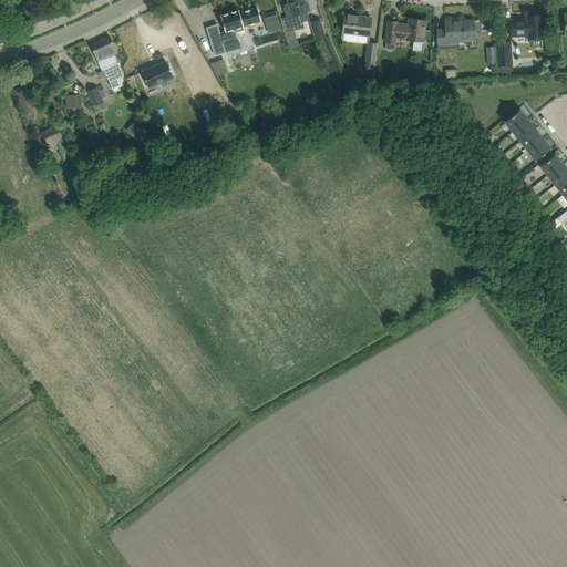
[(286,17),(282,18),(287,31),(303,27),(302,21),(309,19),(307,11),(309,10),(307,2),(305,3),(303,0),(287,0),(289,3),(285,4),(284,8),(286,17)]
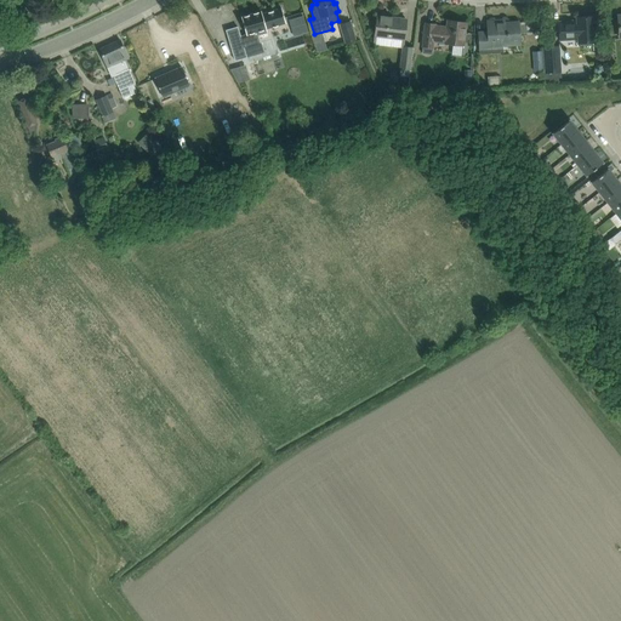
[(238,26),(226,29),(235,61),(248,57),(244,46),(261,41),(258,34),(267,32),(266,28),(273,26),(283,23),(285,22),(285,20),(284,16),(281,7),(262,13),(261,11),(241,17),(245,28),(246,34),(240,35),(238,26)]
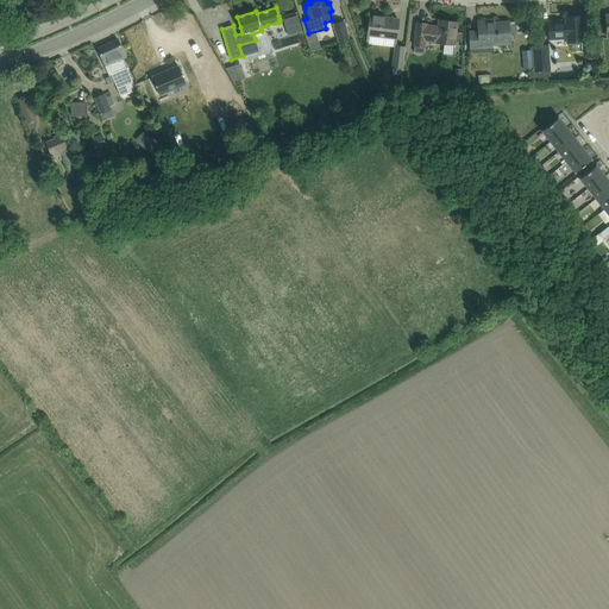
[(297,16),(292,17),(296,33),(302,32),(297,16)]
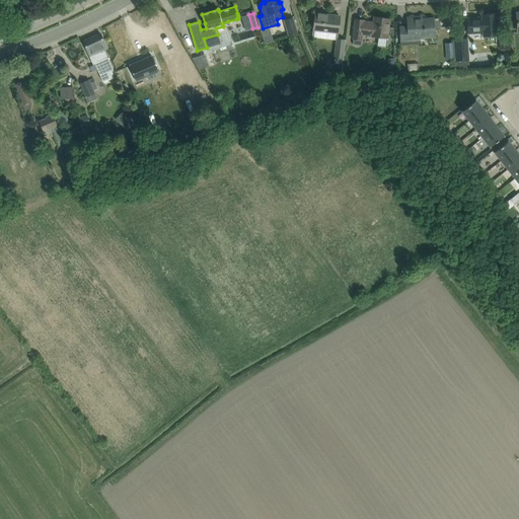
[(313,30),(312,36),(337,40),(337,39),(338,32),(340,16),(315,13),(314,23),(313,30)]
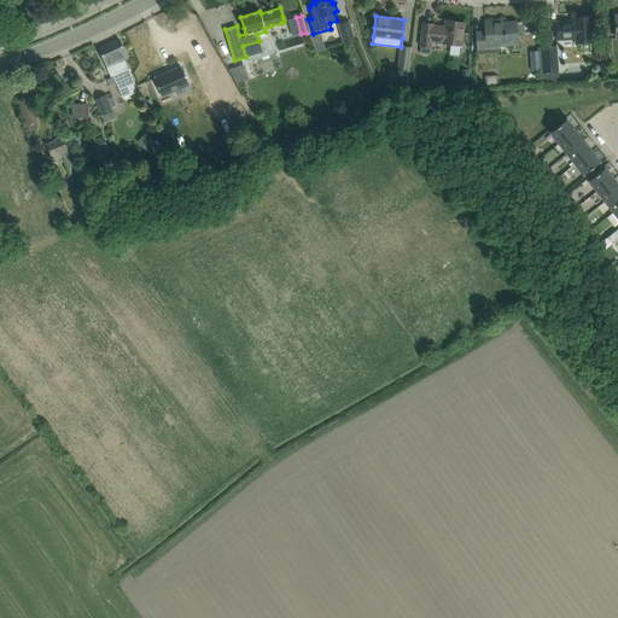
[(575,17),(575,21),(567,22),(557,22),(558,39),(576,38),(576,41),(598,40),(596,16),(575,17)]
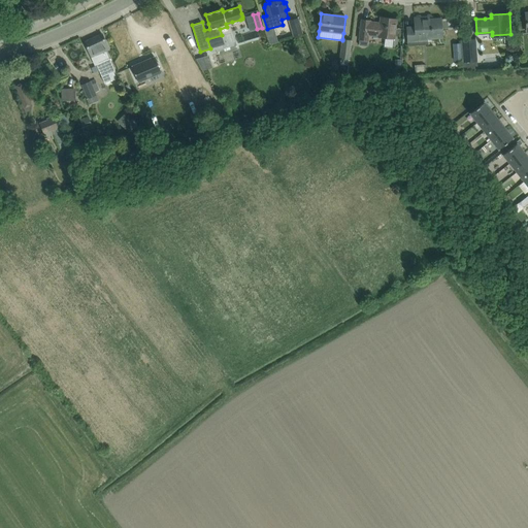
[(293,36),(302,33),(298,18),(289,21),(293,36)]
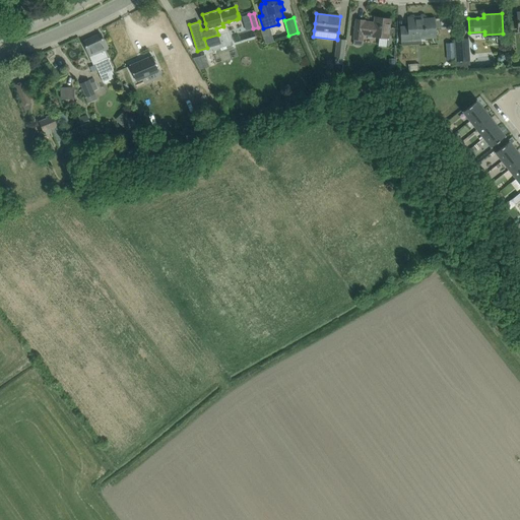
[(354,29),(353,39),(362,40),(363,35),(373,36),(379,37),(378,46),(386,47),(387,38),(388,38),(389,28),(390,18),(375,17),(375,22),(364,21),(365,20),(355,19),(354,29)]
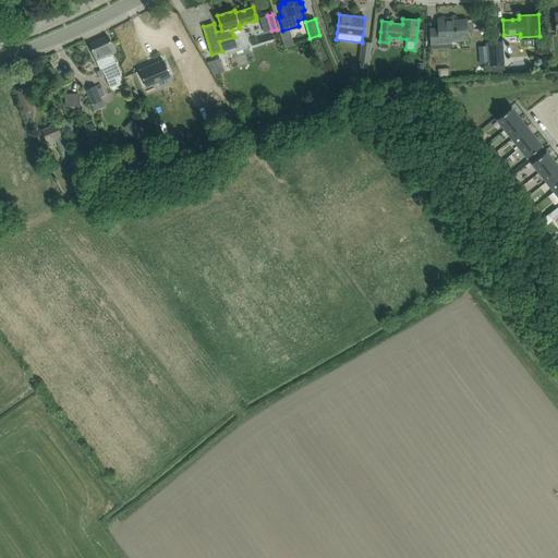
[(438,28),(431,29),(432,45),(451,43),(451,40),(466,39),(465,20),(447,21),(447,19),(438,19),(438,28)]
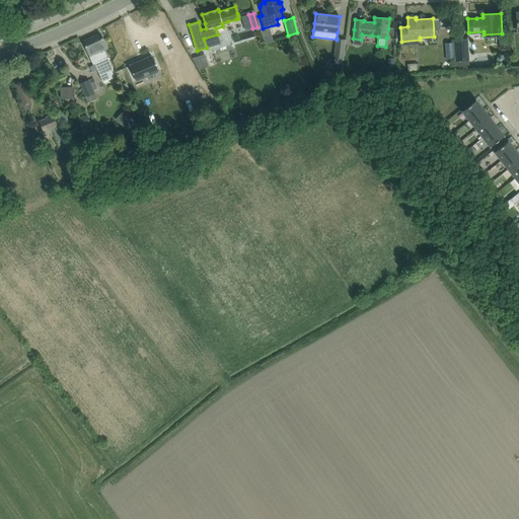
[(103,82),(115,76),(112,70),(114,70),(107,57),(104,50),(107,49),(100,32),(83,41),(87,50),(93,64),(94,63),(103,82)]
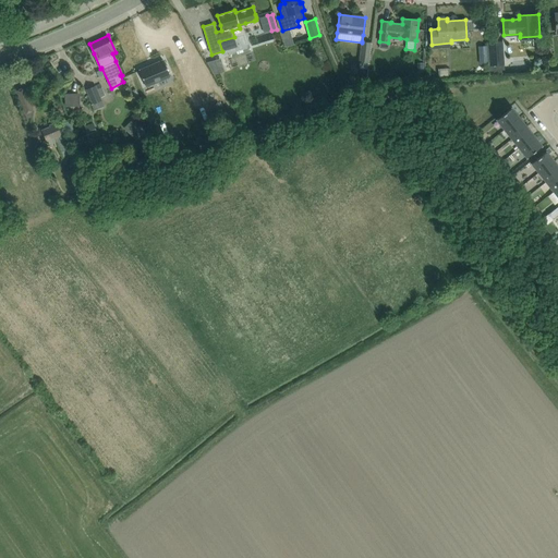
[(505,75),(504,64),(505,64),(502,40),(487,41),(489,65),(490,75),(505,75)]
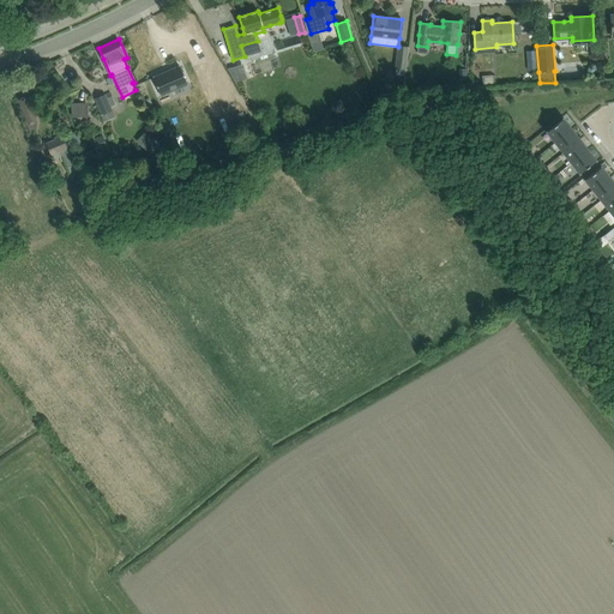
[(398,47),(396,67),(405,68),(407,59),(408,47),(398,46),(398,47)]
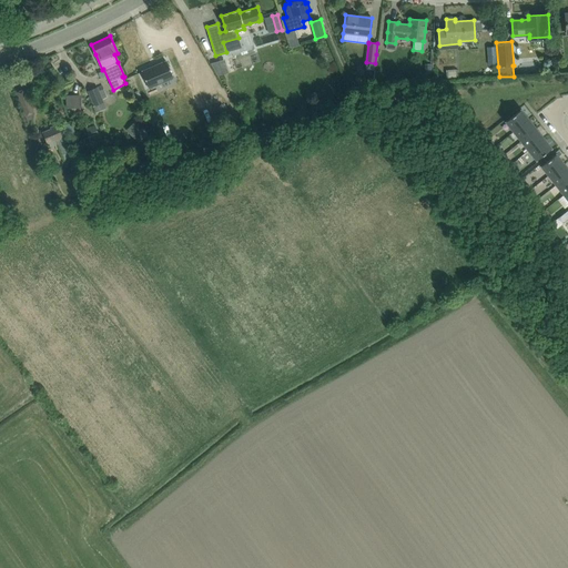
[(223,70),(234,66),(231,56),(220,59),(223,70)]
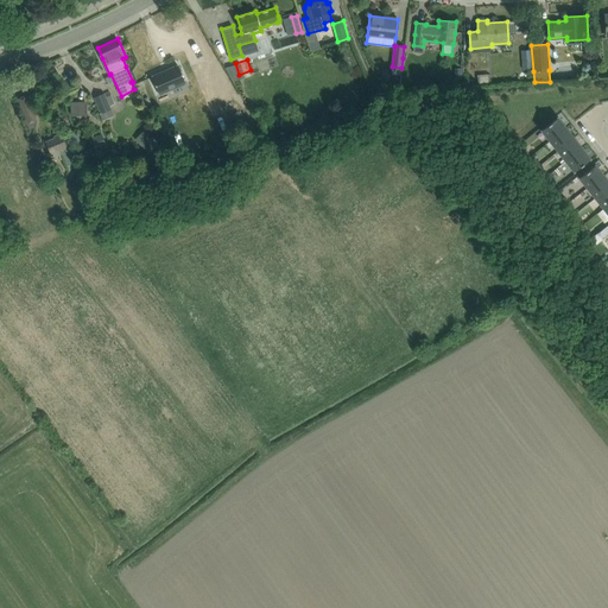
[(179,62),(153,74),(160,92),(187,81),(179,62)]
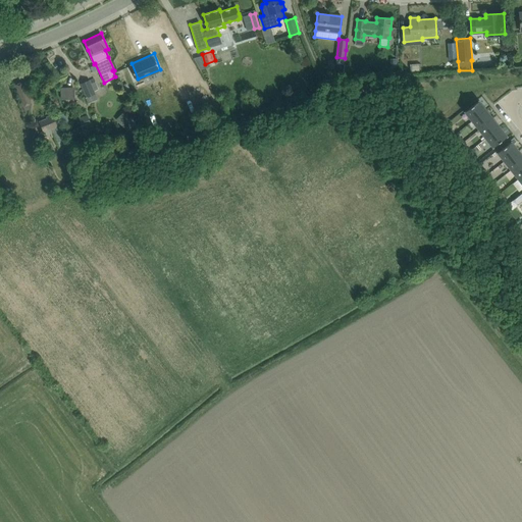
[(361,71),(354,74),(356,81),(364,76),(361,71)]
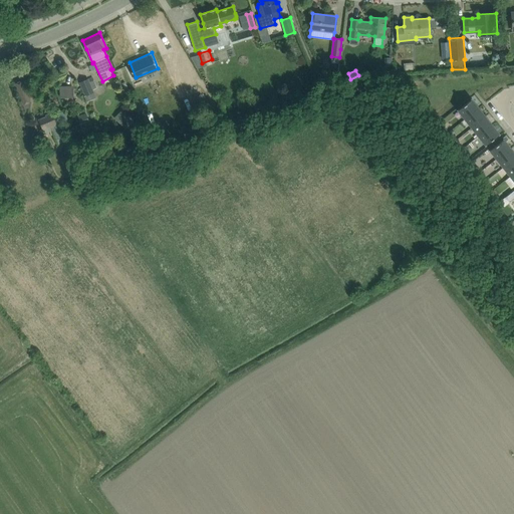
[(88,77),(80,81),(88,101),(96,98),(93,92),(94,91),(92,89),(97,87),(93,79),(92,77),(88,78),(88,77)]
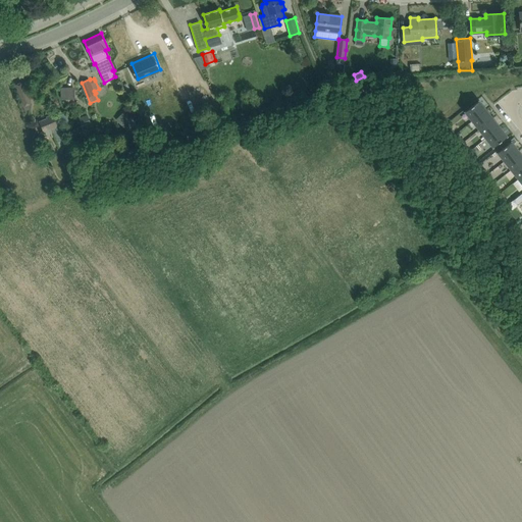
[(15,85),(23,106),(31,103),(22,82),(15,85)]
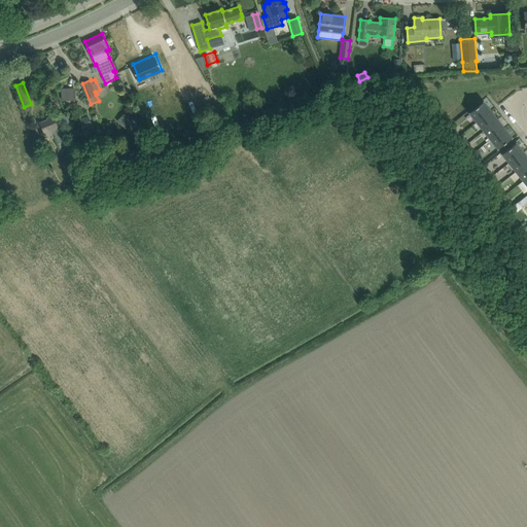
[(206,97),(200,101),(204,108),(210,104),(206,97)]
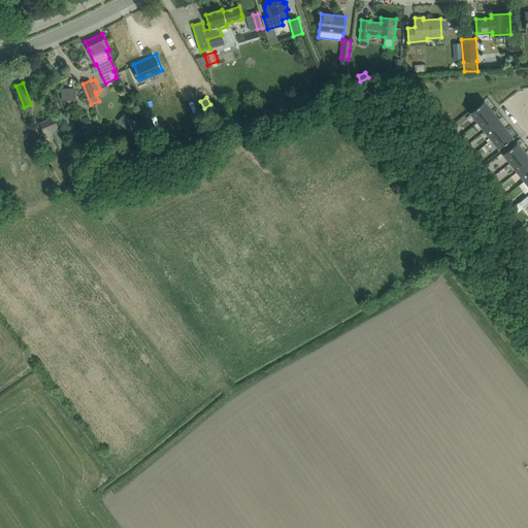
[(470,113),(476,122),(491,110),(484,102),(470,113)]
